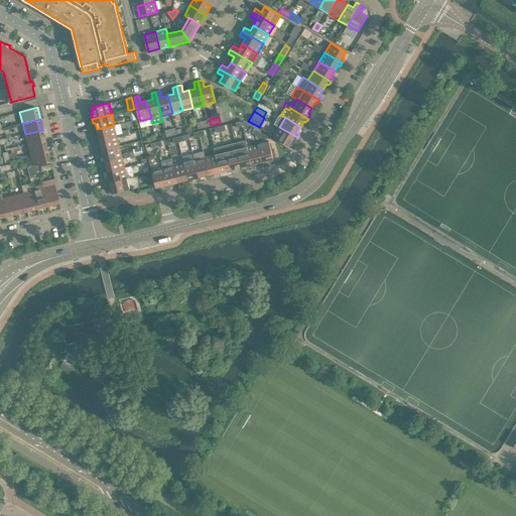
[(98,135),(96,135),(97,140),(117,135),(114,125),(97,129),(98,135)]
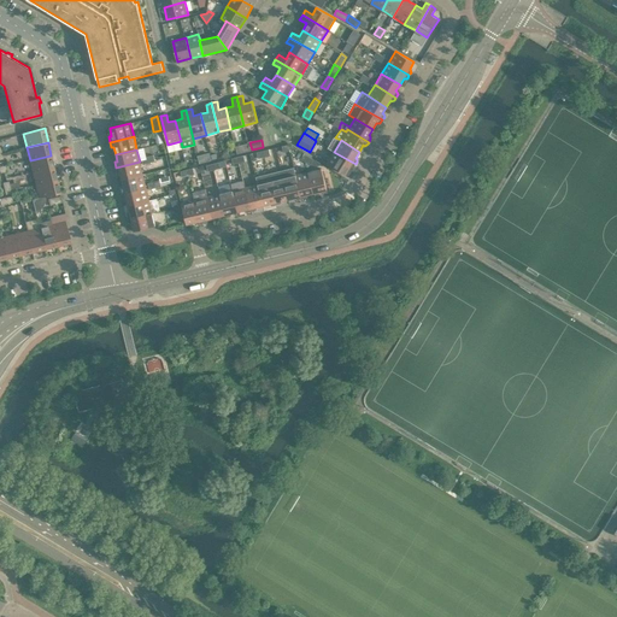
[(356,164),(334,152),(327,163),(346,175),(350,168),(351,168),(353,168),(356,164)]
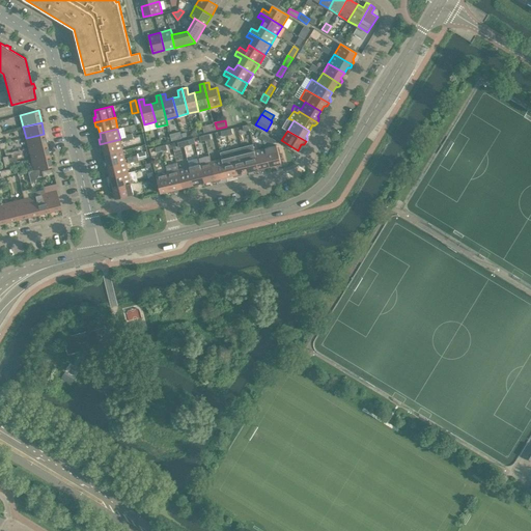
[(44,134),(26,138),(28,148),(47,144),(44,134)]
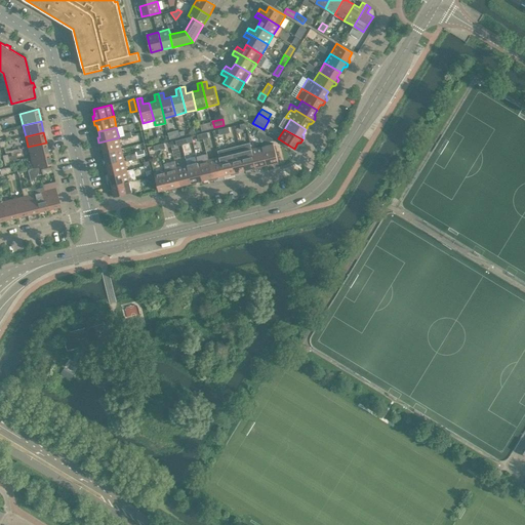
[(99,147),(102,147),(104,153),(122,148),(119,137),(98,143),(99,147)]
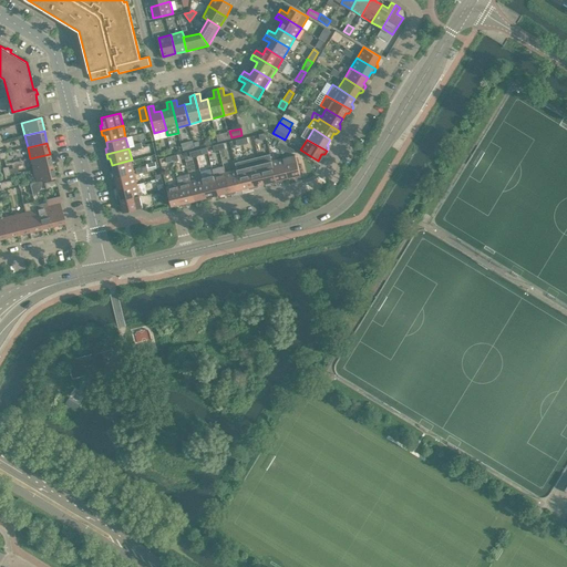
[(50,154),(30,158),(33,171),(52,166),(50,154)]
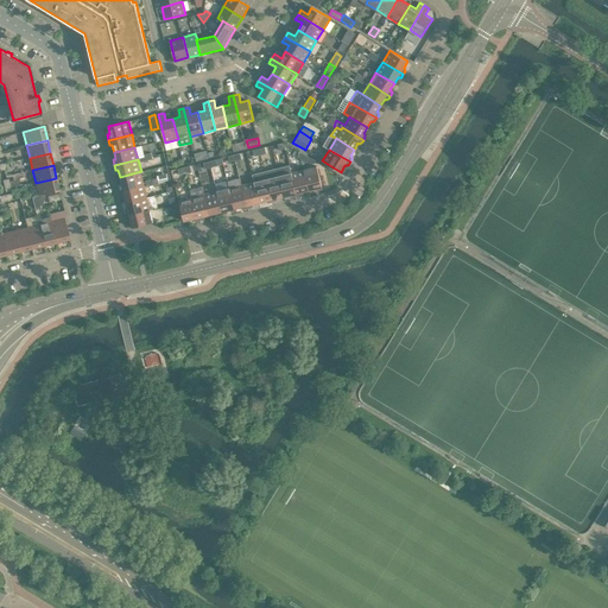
[(290,165),(277,169),(284,196),(291,194),(291,195),(293,196),(297,196),(291,172),(290,165)]
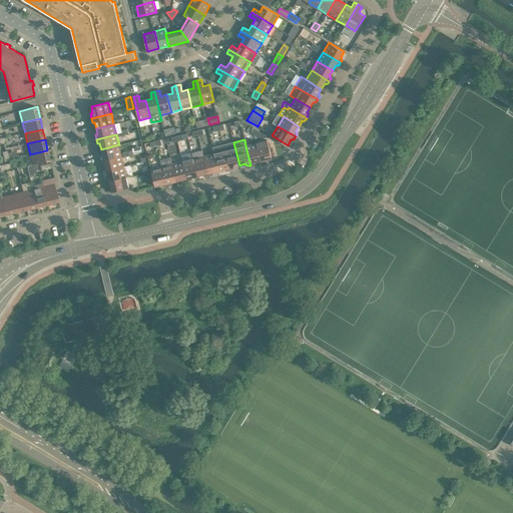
[(257,142),(261,160),(267,158),(267,159),(269,160),(273,159),(268,140),(257,142)]
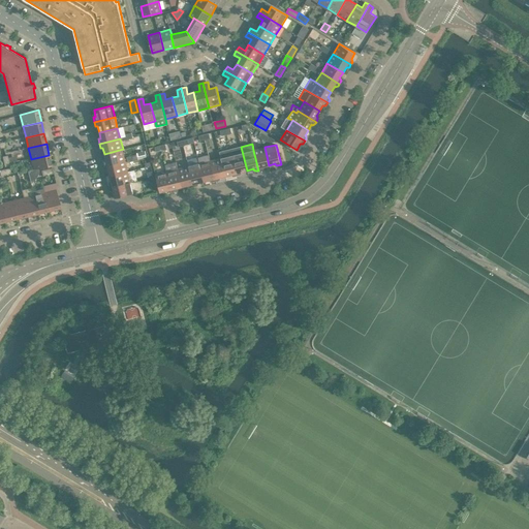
[(241,147),(230,149),(237,176),(240,175),(241,173),(241,172),(247,170),(241,147)]
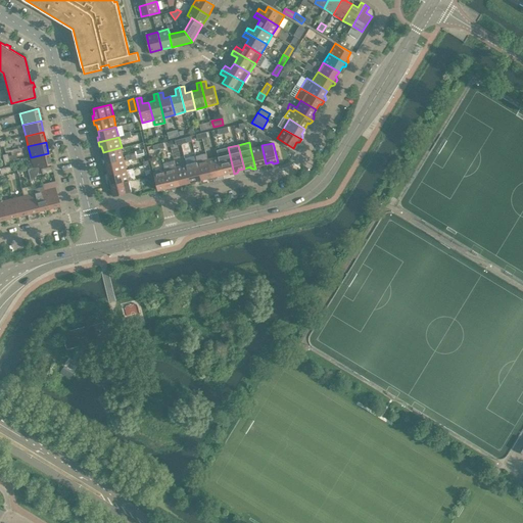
[(262,145),(250,148),(255,169),(258,168),(259,165),(259,164),(266,163),(262,145)]
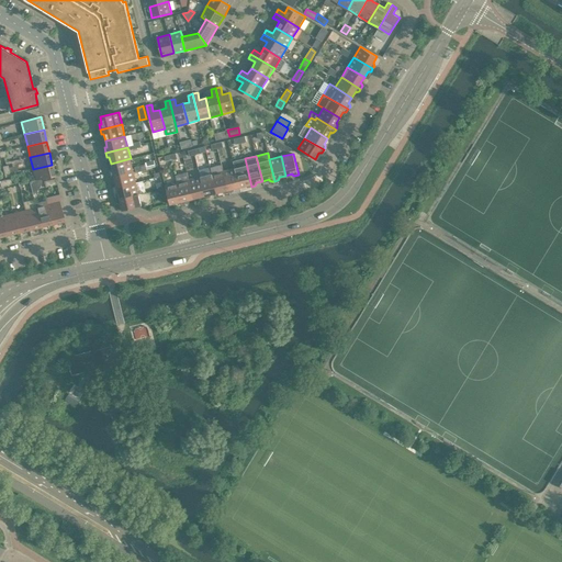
[(112,170),(110,170),(111,176),(133,170),(131,158),(111,164),(112,170)]
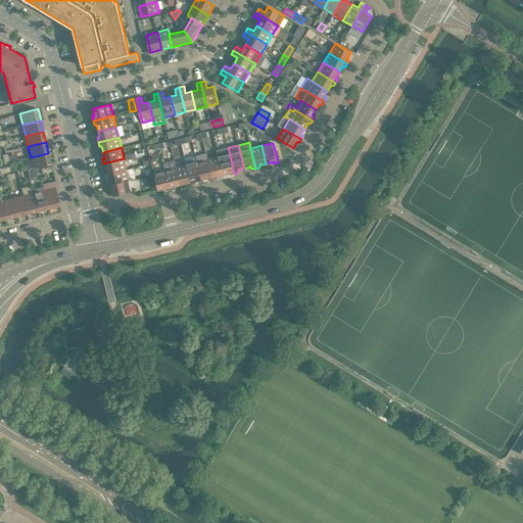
[(217,150),(219,156),(223,174),(229,173),(231,175),(234,174),(228,147),(217,150)]
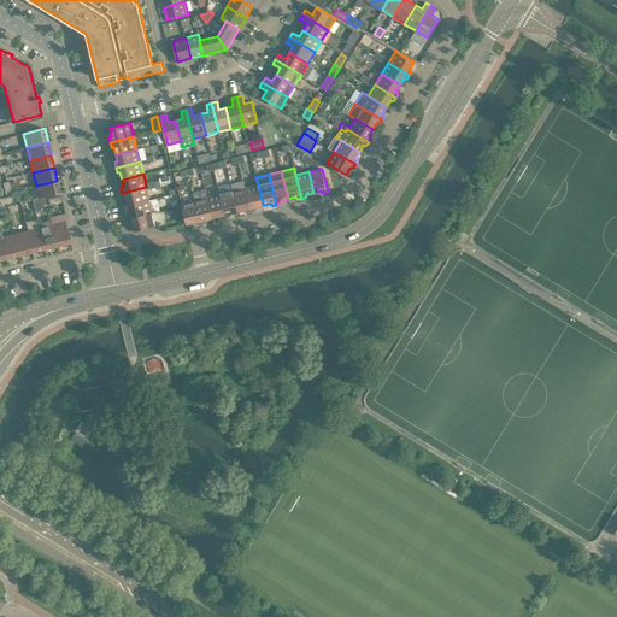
[(39,198),(60,193),(57,181),(36,186),(39,198)]
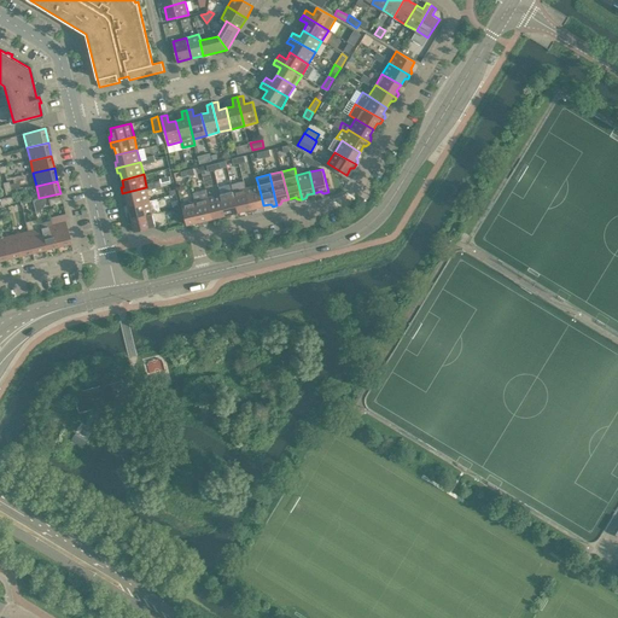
[(258,185),(245,187),(251,211),(255,210),(256,208),(263,205),(258,185)]
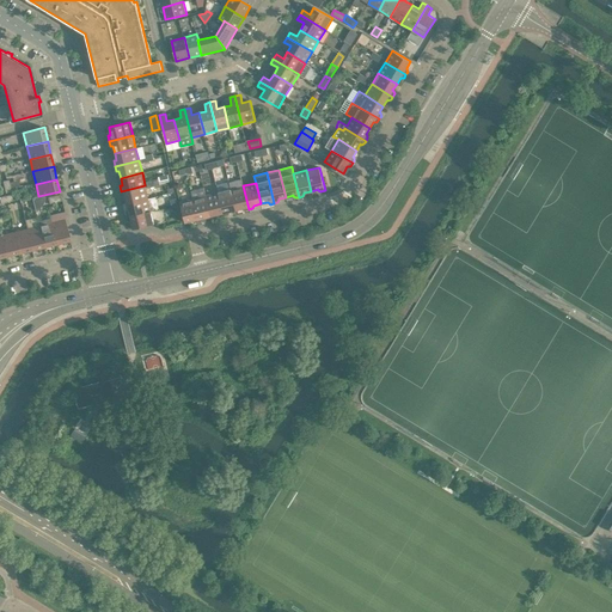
[(122,196),(126,196),(127,203),(148,197),(145,185),(121,191),(122,196)]
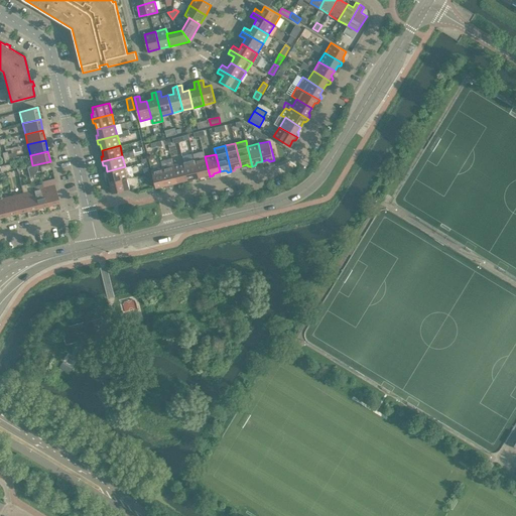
[(205,156),(195,159),(199,176),(205,175),(205,176),(207,177),(210,176),(205,156)]
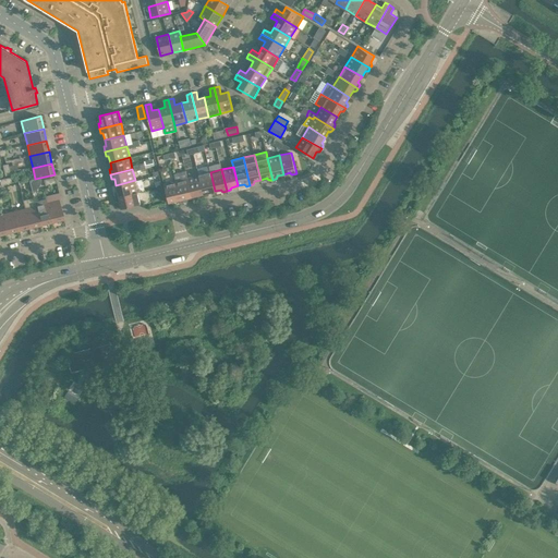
[(177,180),(181,202),(184,202),(186,199),(185,198),(192,196),(187,178),(185,171),(174,173),(177,180)]
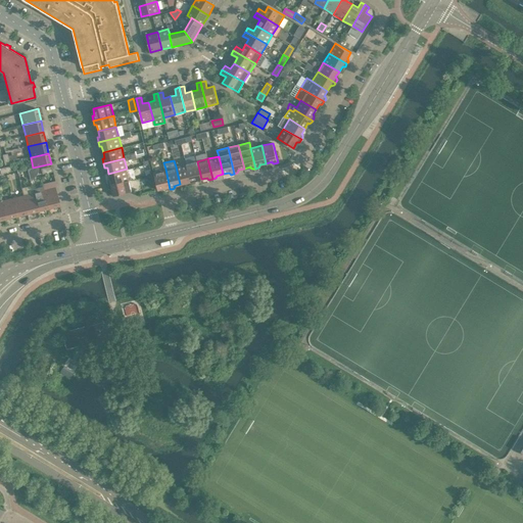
[(186,163),(191,184),(194,184),(196,181),(195,181),(201,179),(197,161),(186,163)]
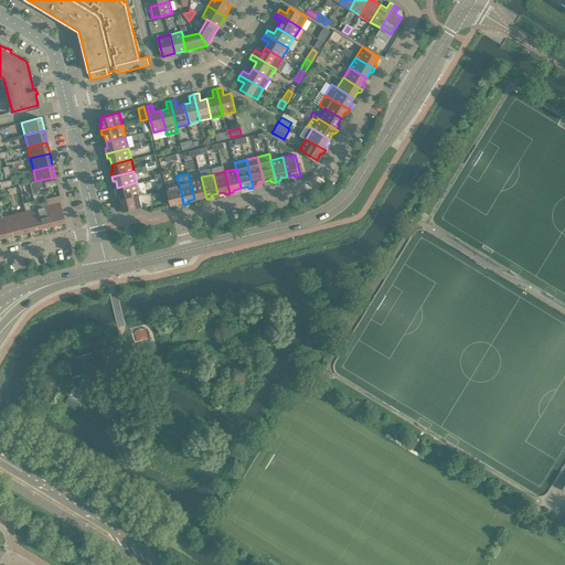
[(201,177),(190,180),(194,199),(201,198),(201,199),(203,200),(206,199),(201,177)]
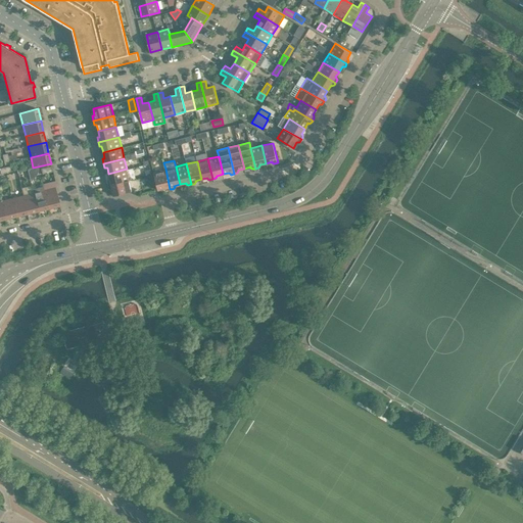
[(110,180),(107,180),(108,185),(129,180),(127,169),(108,174),(110,180)]
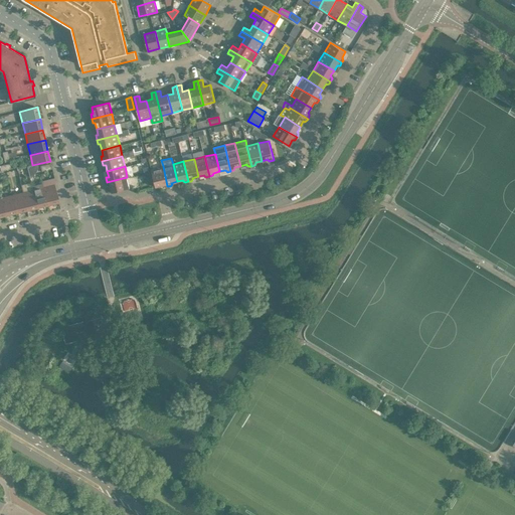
[(163,166),(152,169),(156,187),(162,185),(162,186),(165,187),(167,186),(163,166)]
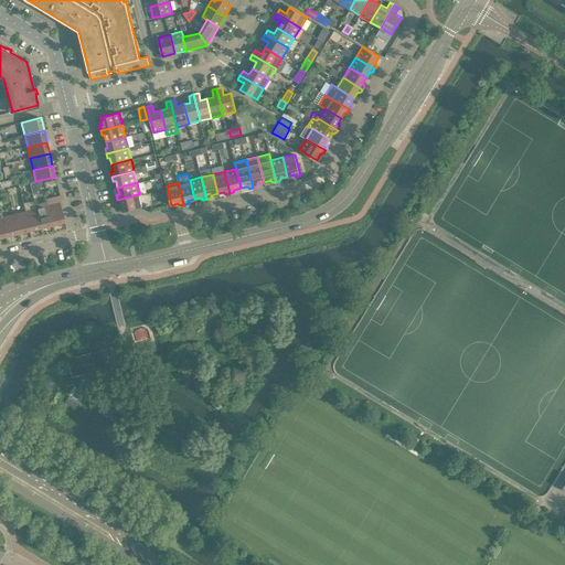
[(119,204),(121,204),(124,211),(142,206),(139,194),(117,200),(119,204)]
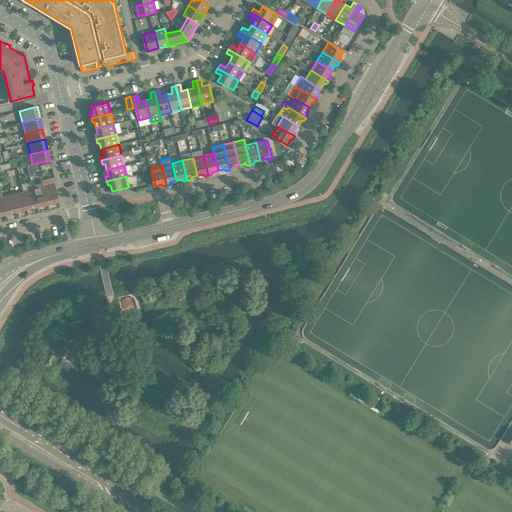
[(32,185),(33,189),(37,206),(48,204),(43,186),(42,182),(32,185)]
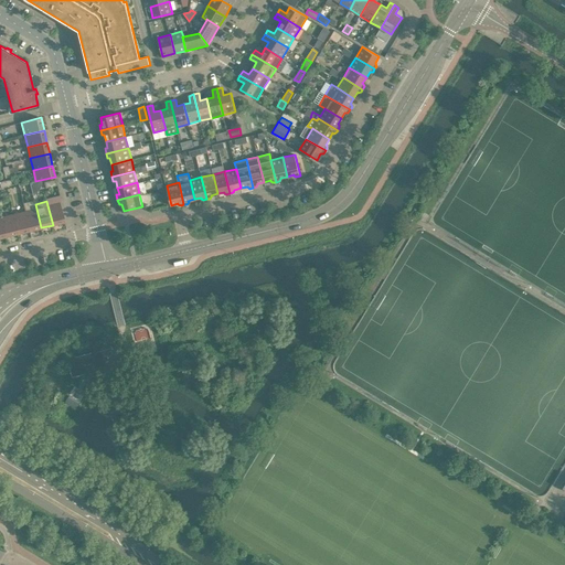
[(60,202),(48,205),(53,225),(65,222),(60,202)]
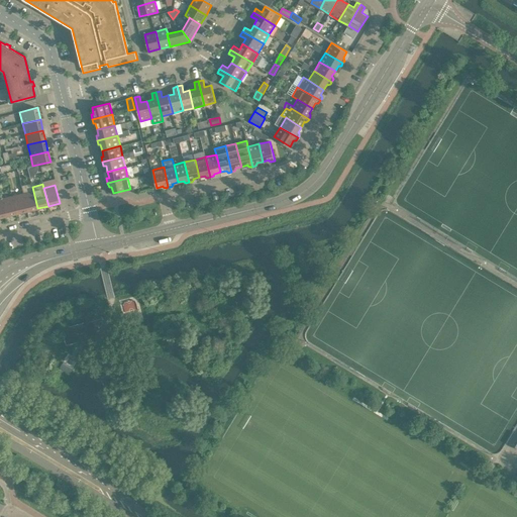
[(37,208),(33,191),(22,193),(27,211),(37,208)]
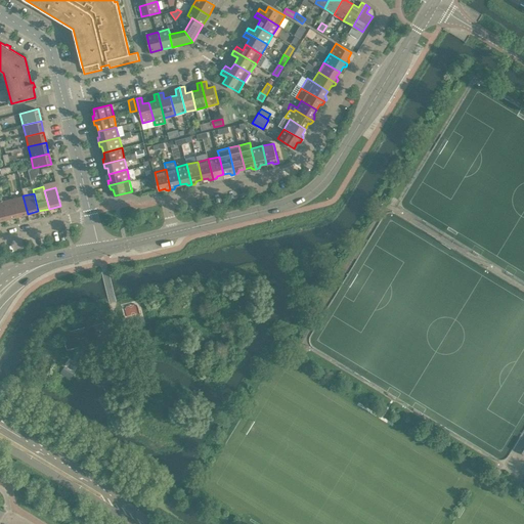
[(28,214),(23,195),(12,199),(16,216),(28,214)]
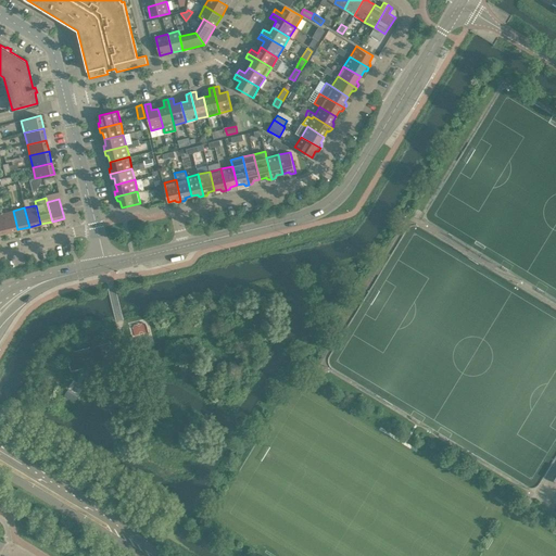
[(17,229),(13,211),(1,213),(7,232),(17,229)]
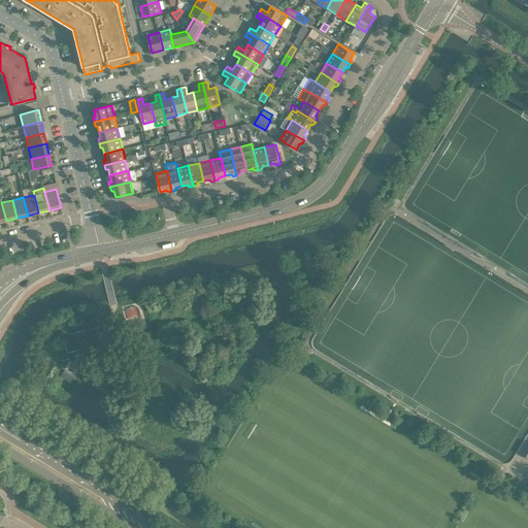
[(104,325),(63,335),(67,352),(108,342),(104,325)]
